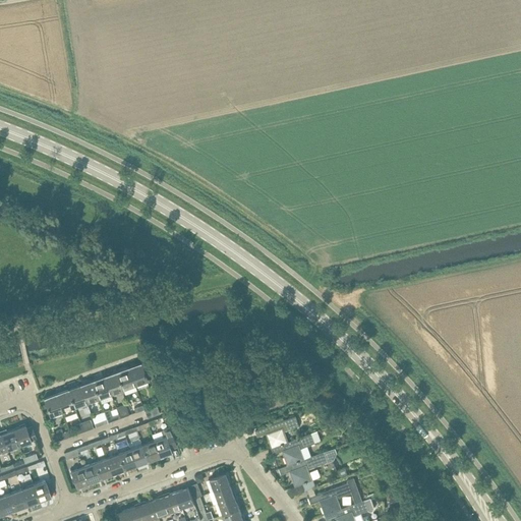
[(134,385),(137,384),(147,380),(140,362),(139,362),(140,363),(128,368),(134,385)]
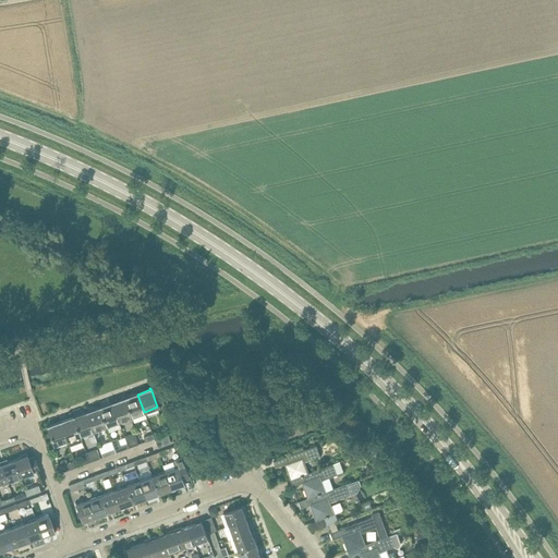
[(131,416),(144,412),(137,395),(124,399),(131,416)]
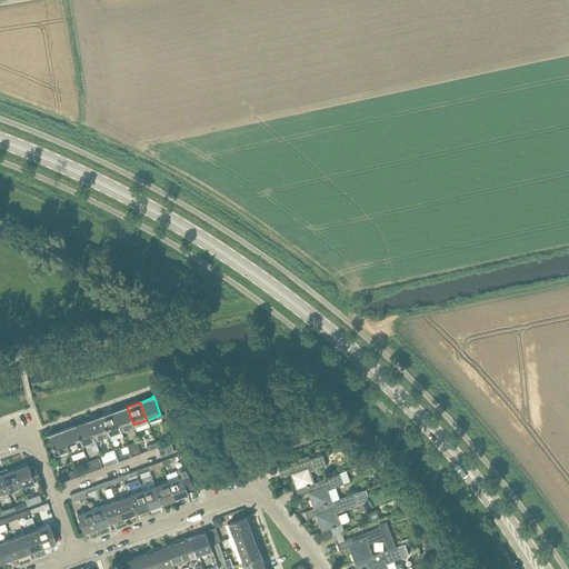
[(120,430),(133,425),(127,407),(113,411),(120,430)]
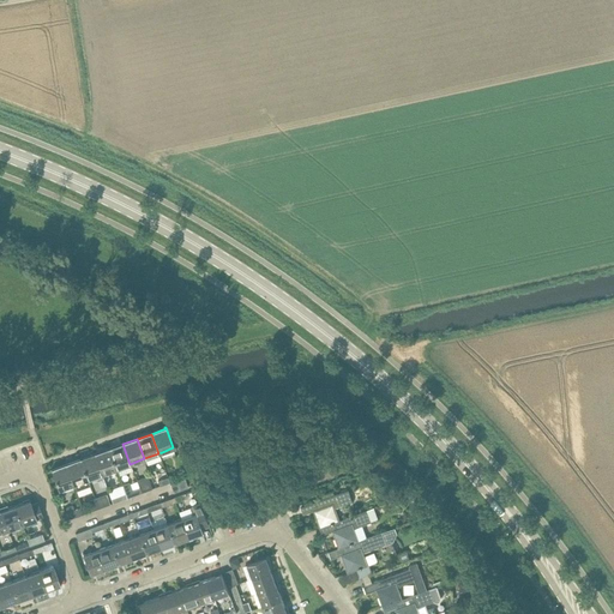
[(116,469),(130,464),(122,444),(109,450),(116,469)]
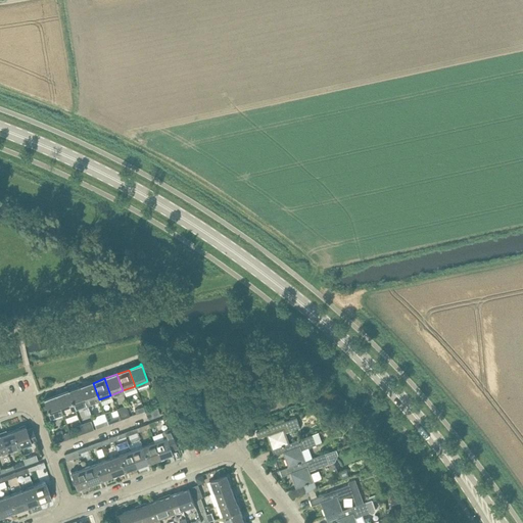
[(87,403),(99,399),(93,383),(81,387),(87,403)]
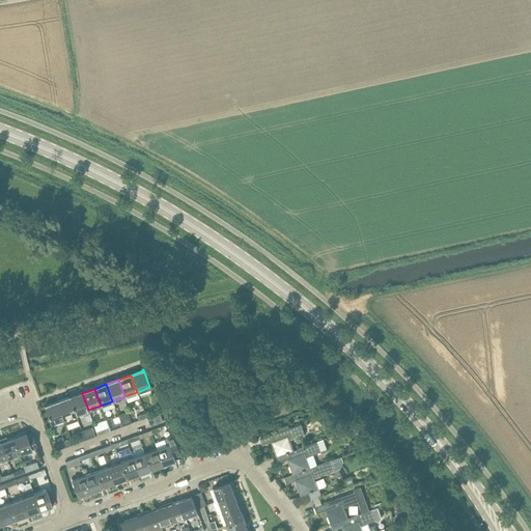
[(75,414),(76,414),(88,410),(82,393),(70,397),(75,414)]
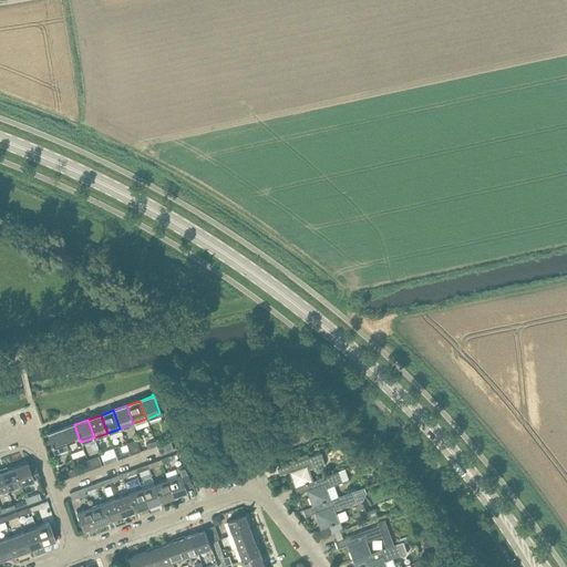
[(80,442),(74,424),(61,430),(66,447),(68,447),(70,453),(83,449),(81,442),(80,442)]
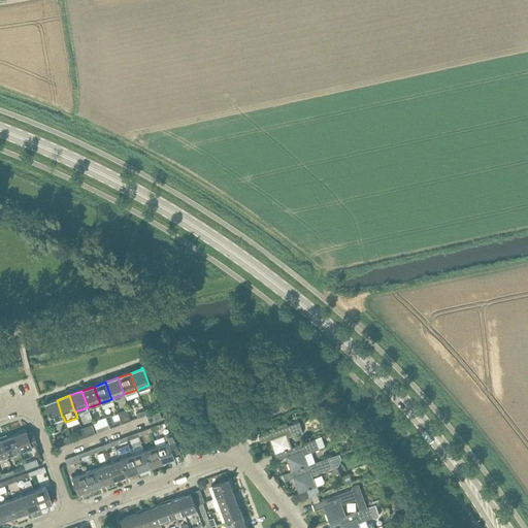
[(110,405),(122,401),(120,396),(108,400),(110,405)]
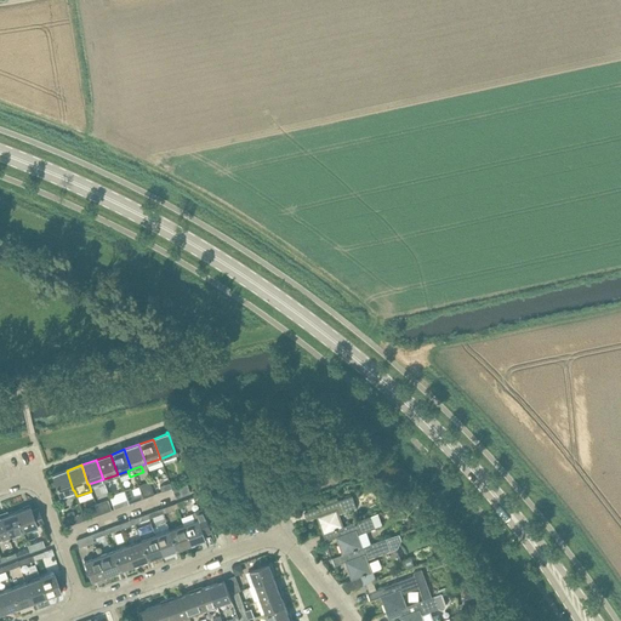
[(73,490),(67,471),(53,476),(52,473),(60,495),(73,490)]
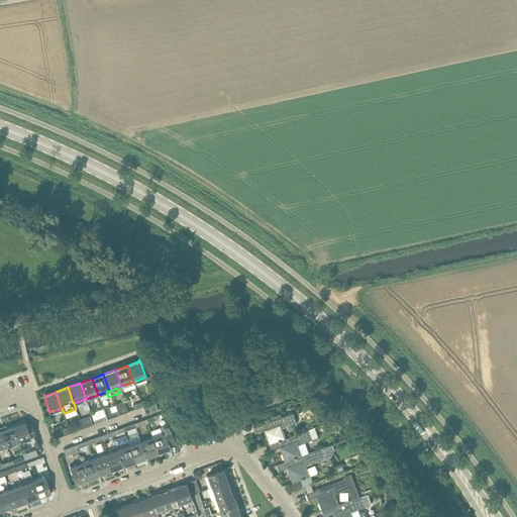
[(118,415),(128,411),(124,401),(115,404),(117,410),(117,411),(118,415)]
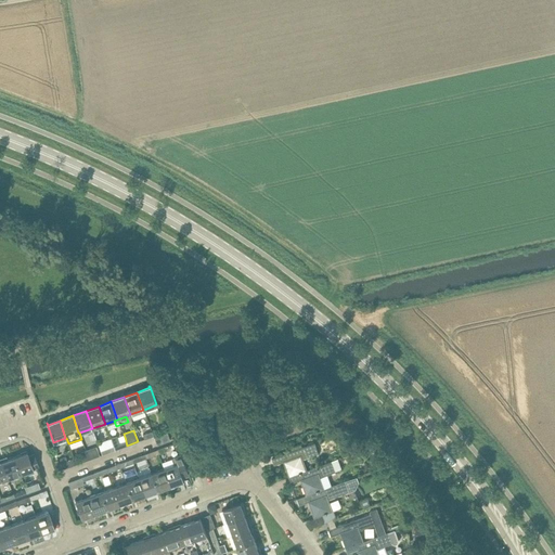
[(156,446),(159,444),(170,441),(167,433),(154,438),(156,446)]
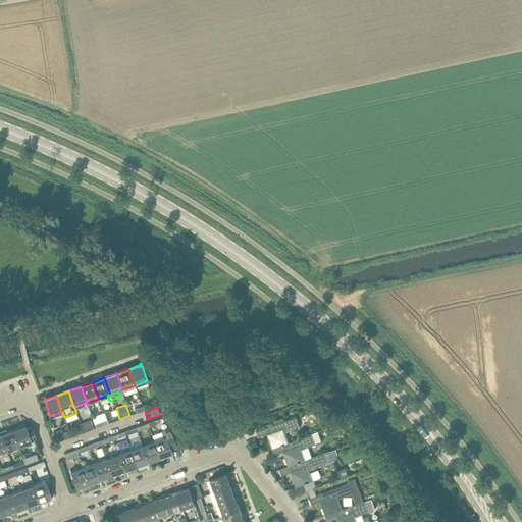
[(112,417),(110,410),(104,412),(108,423),(119,419),(118,415),(112,417)]
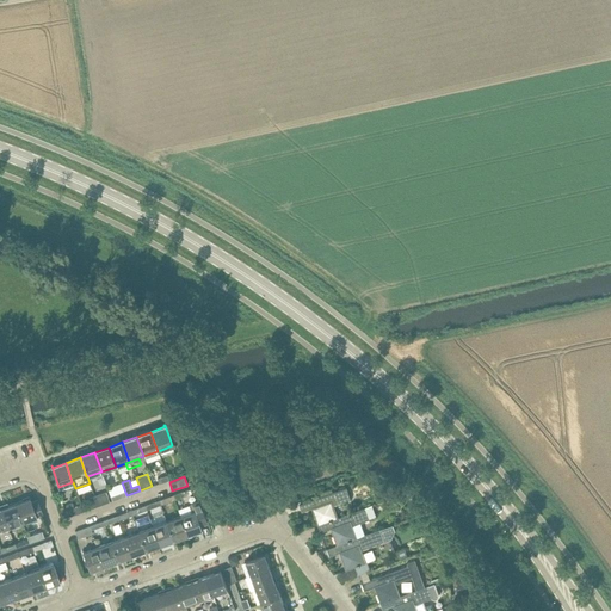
[(338,518),(333,506),(351,499),(346,487),(310,500),(300,505),(302,512),(312,508),(319,525),(338,518)]
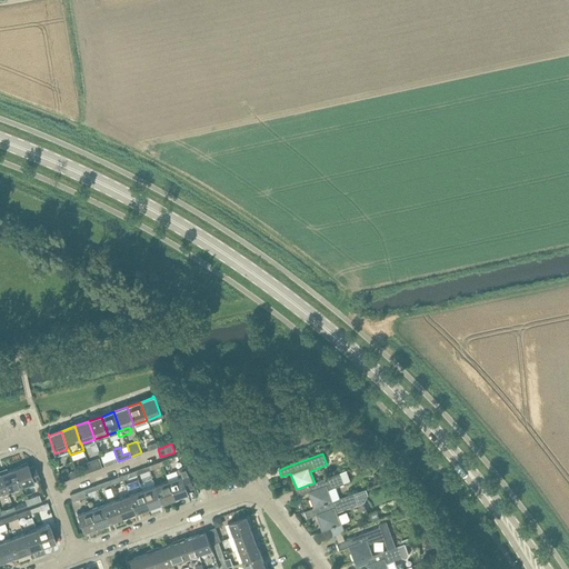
[(98,458),(87,461),(90,471),(101,467),(98,458)]
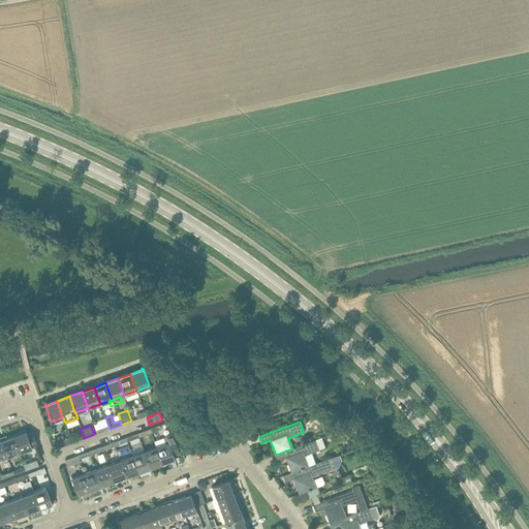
[(69,437),(71,442),(84,438),(81,429),(76,431),(76,436),(76,437),(71,438),(71,436),(69,437)]
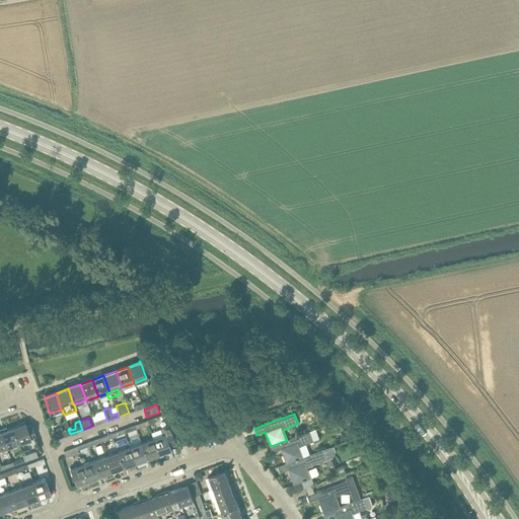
[(26,427),(25,423),(12,427),(18,444),(31,439),(30,438),(35,436),(31,425),(26,427)]
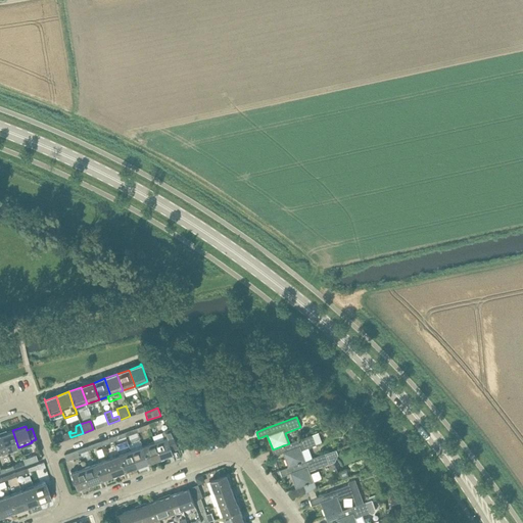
[(159,459),(173,454),(171,449),(177,447),(171,428),(161,432),(163,438),(153,442),(159,459)]
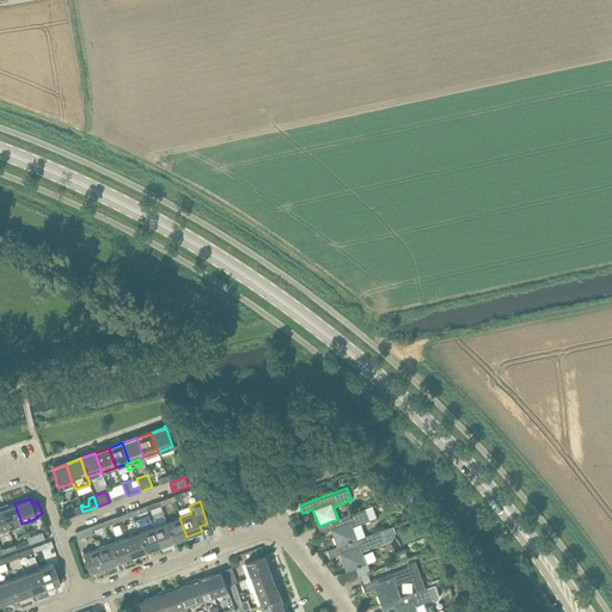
[(380,501),(374,503),(379,515),(385,512),(380,501)]
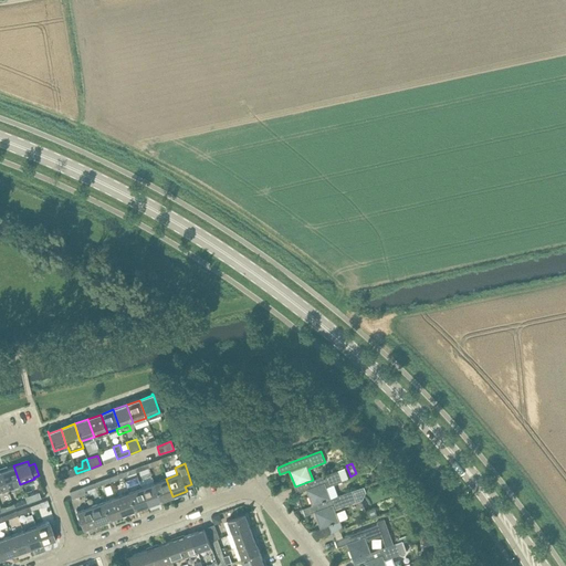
[(8,489),(20,484),(13,465),(1,471),(8,489)]
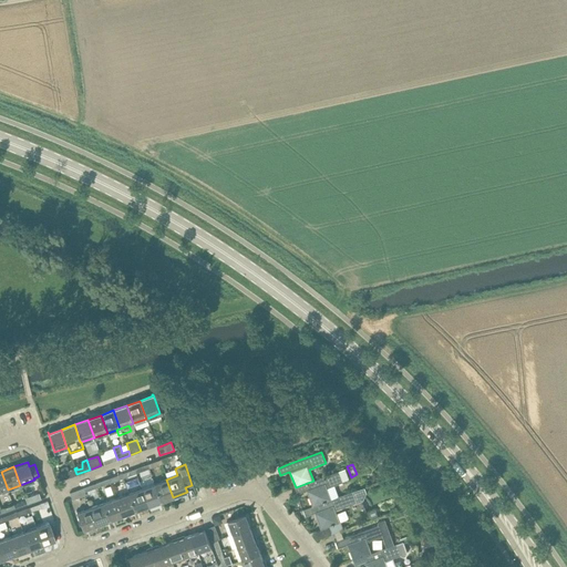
[(69,471),(68,466),(61,468),(64,478),(76,474),(74,468),(69,471)]
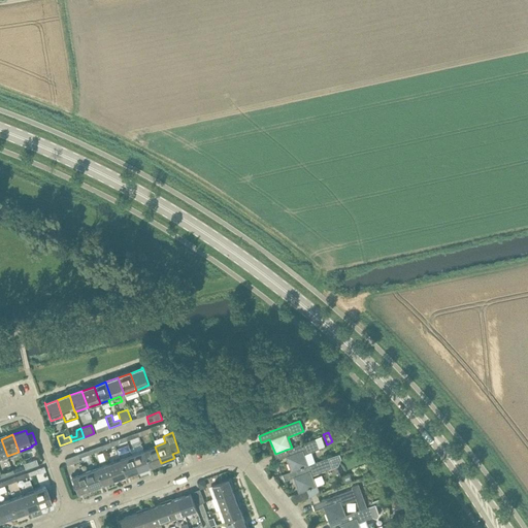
[(316,462),(311,452),(320,449),(320,448),(325,446),(322,437),(292,448),(275,454),(277,460),(286,457),(291,471),(316,462)]
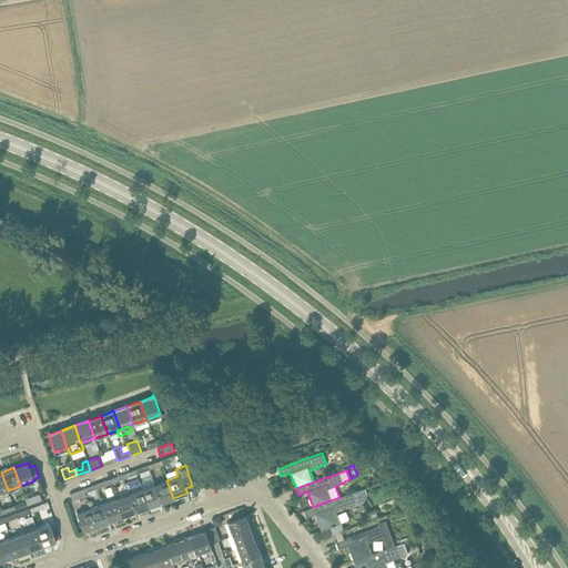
[(161,503),(173,498),(166,480),(154,485),(161,503)]
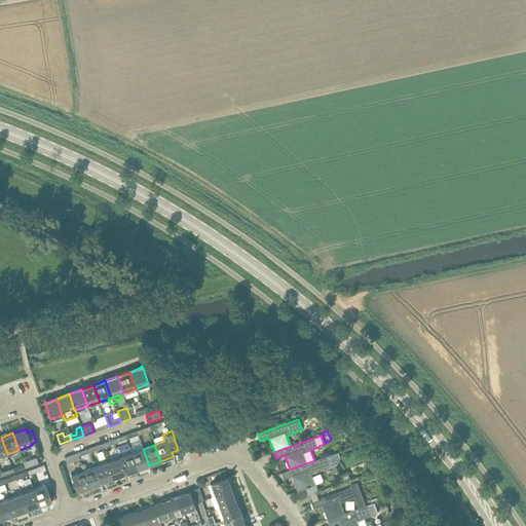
[(137,470),(149,465),(143,449),(130,453),(137,470)]
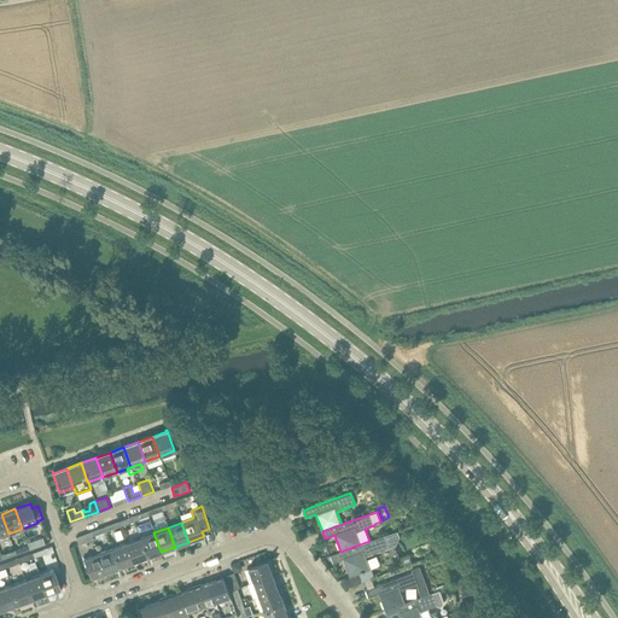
[(436,554),(452,546),(444,531),(437,534),(432,547),(436,554)]
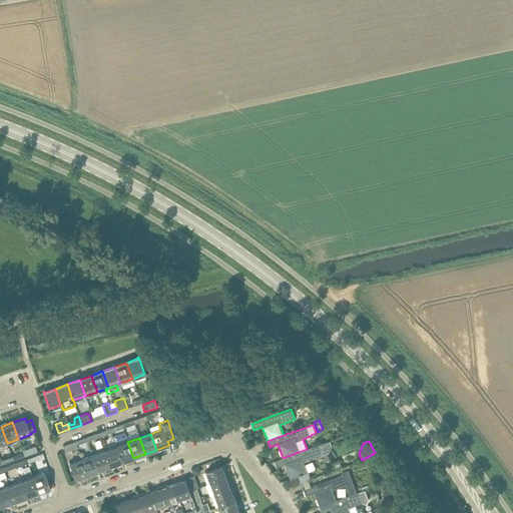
[(65,452),(74,449),(77,448),(75,445),(74,442),(63,446),(65,452)]
